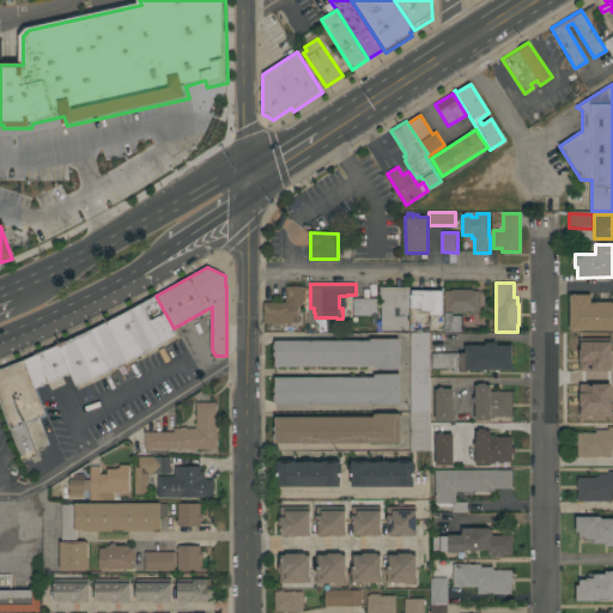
[(263,323),(263,303),(285,303),(285,286),(302,286),(302,305),(297,305),(297,323),(263,323)]
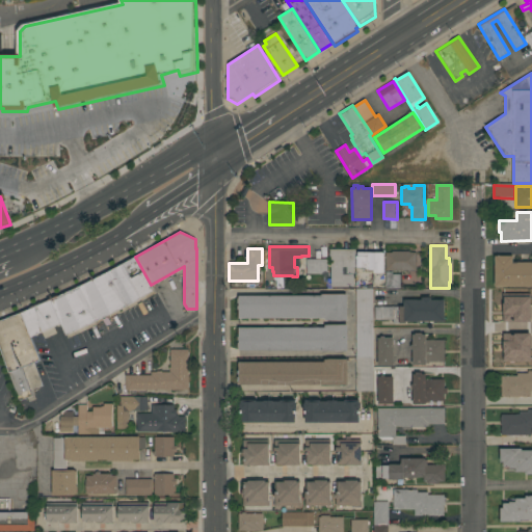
[(330,258),(329,258),(329,249),(355,249),(355,267),(353,267),(353,273),(346,273),(346,267),(342,267),(342,274),(353,274),(353,287),(330,287),(330,258)]
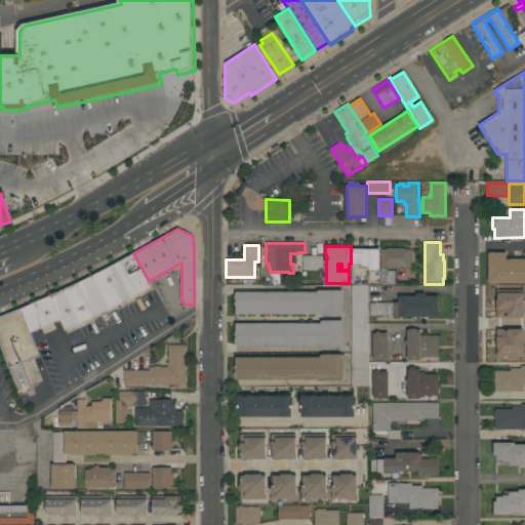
[(380,267),(380,249),(387,249),(387,248),(404,248),(404,249),(410,249),(410,267),(380,267)]
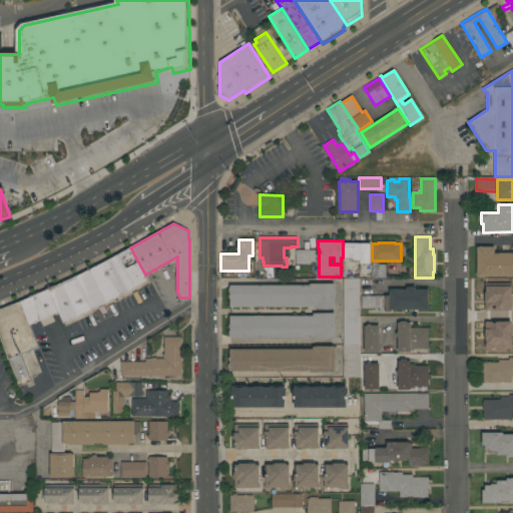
[(344,258),(344,243),(370,243),(370,264),(367,264),(363,258),(344,258)]
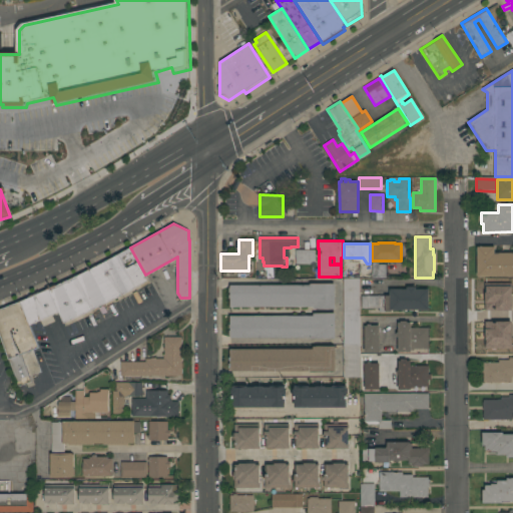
[(477,246),(494,247),(494,253),(499,253),(499,252),(512,253),(512,276),(477,276),(477,246)]
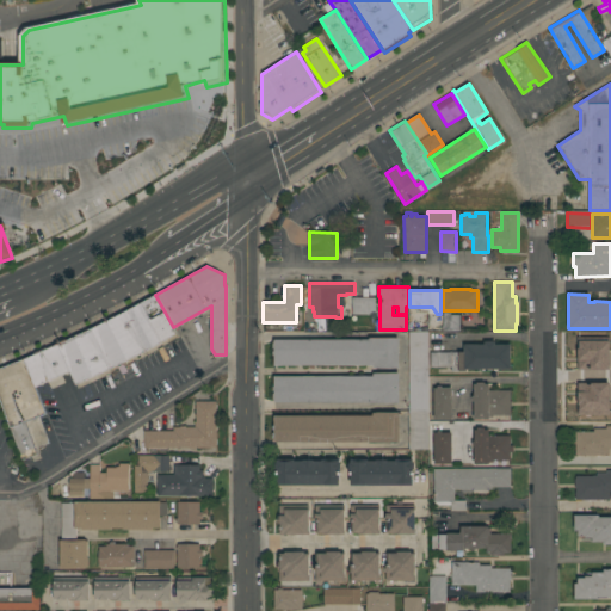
[(177,333),(162,341),(146,351),(124,312),(155,295),(173,327),(177,333)]
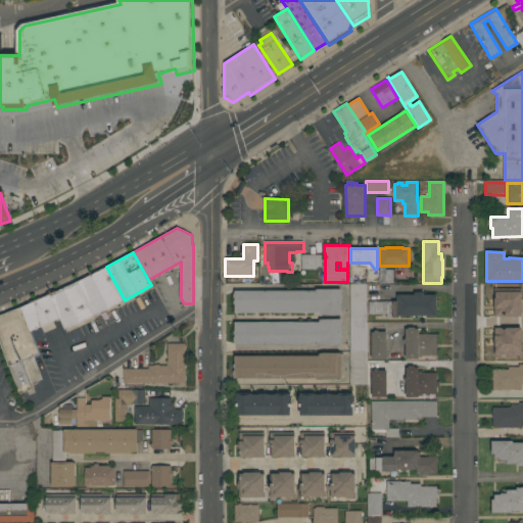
[(322,255),(321,270),(301,269),(301,254),(322,255)]
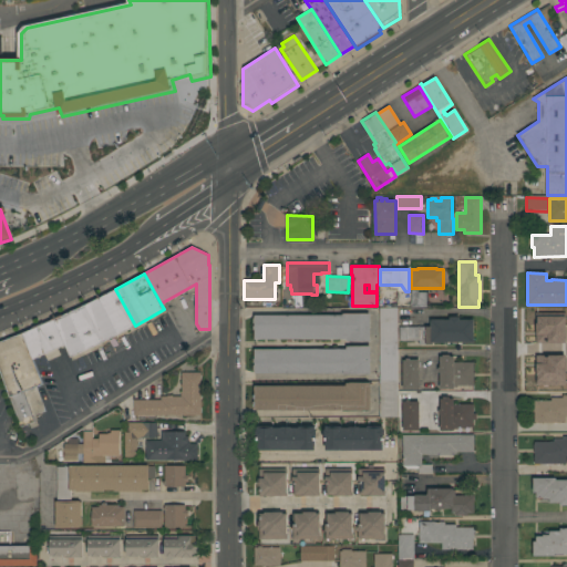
[(115,289),(135,326),(103,342),(85,305),(115,289)]
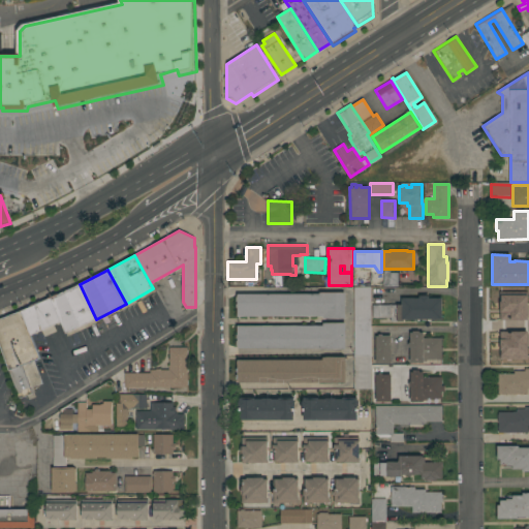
[(383,286),(382,271),(390,271),(390,273),(398,273),(398,286),(383,286)]
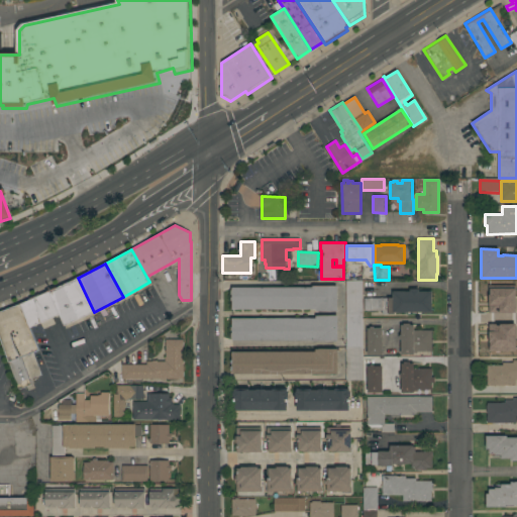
[(48,291),(78,278),(94,312),(64,325),(62,320),(48,291)]
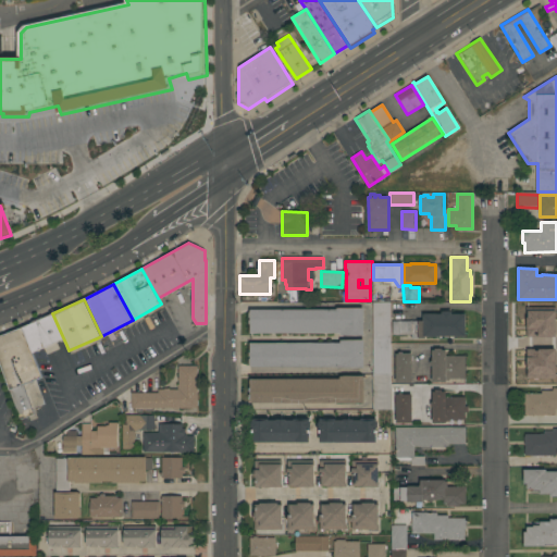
[(372,302),(390,302),(390,409),(372,409),(372,302)]
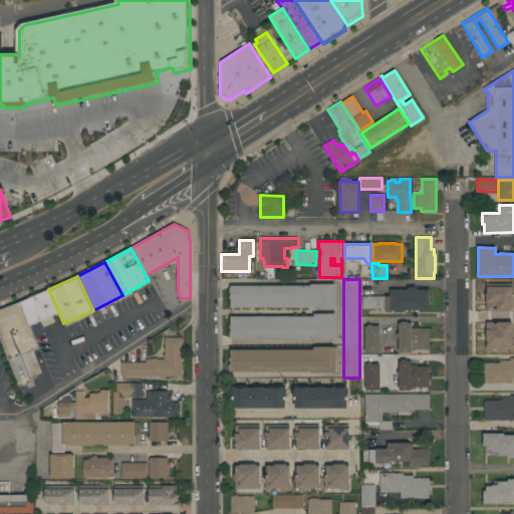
[(513,282),(513,305),(506,305),(506,301),(487,301),(487,293),(482,293),(482,280),(502,280),(502,282),(513,282)]
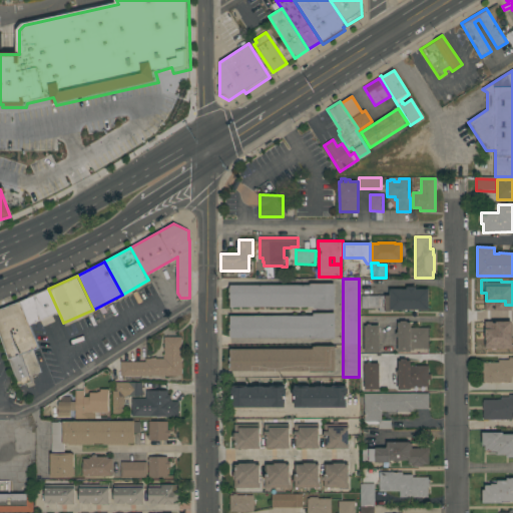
[(230,307),(230,285),(310,285),(310,284),(335,284),(335,309),(313,309),(313,307),(230,307)]
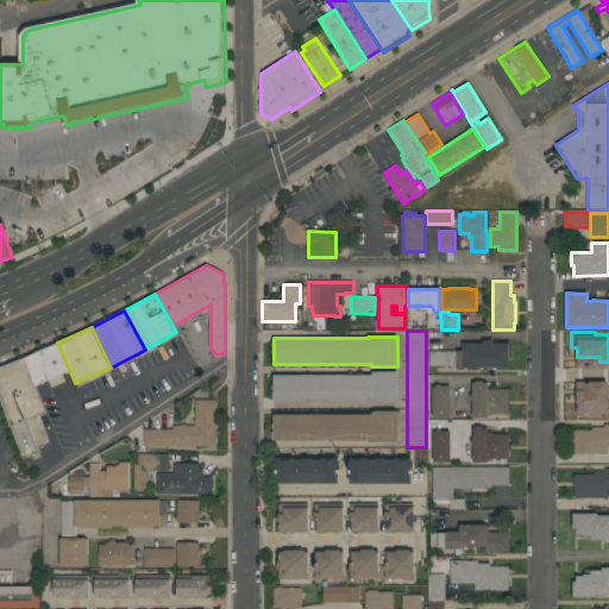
[(465,368),(465,370),(450,370),(450,365),(428,366),(428,351),(463,351),(463,344),(483,344),(483,340),(494,340),(494,344),(508,344),(509,368),(465,368)]
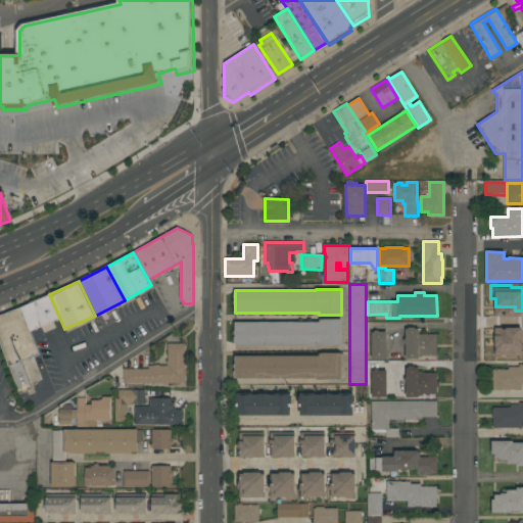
[(59,325),(68,344),(56,350),(45,325),(31,331),(20,307),(49,294),(62,324),(59,325)]
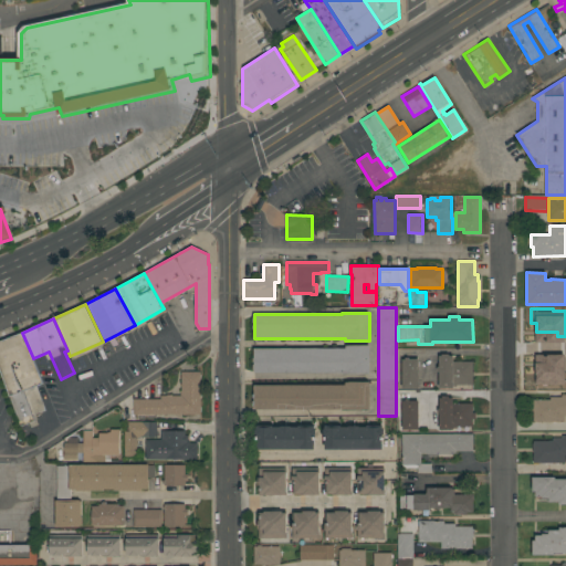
[(42,383),(22,390),(33,421),(20,426),(0,371),(0,341),(22,333),(33,358),(42,383)]
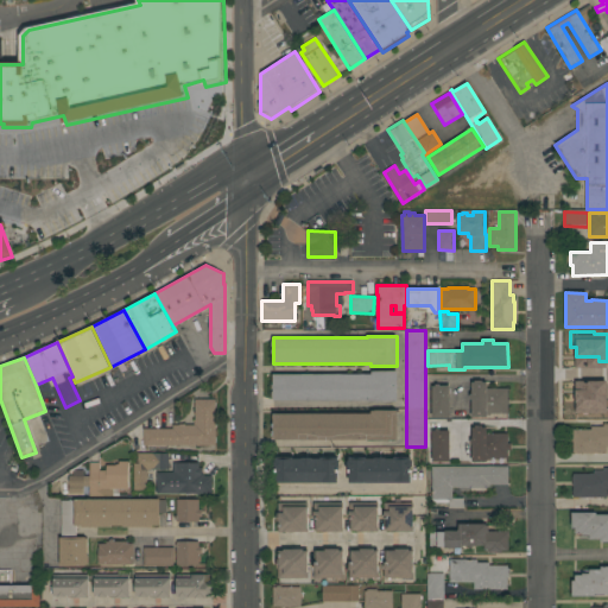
[(273,400),(273,374),(371,374),(371,372),(397,372),(397,401),(367,401),(367,400),(273,400)]
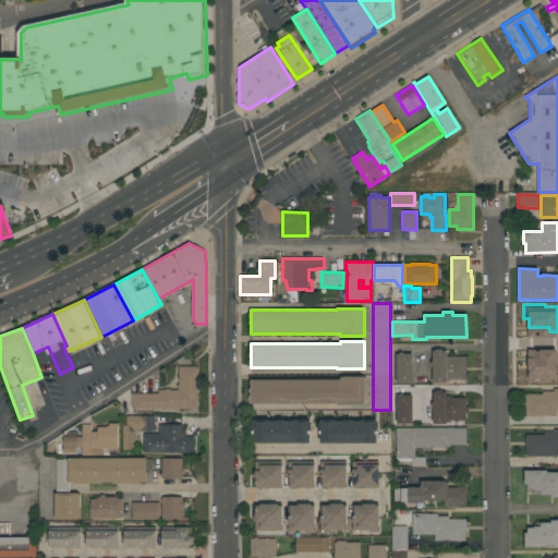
[(433,366),(431,366),(431,362),(433,362),(433,351),(435,351),(435,350),(441,350),(441,351),(446,351),(446,356),(465,356),(465,367),(468,367),(468,371),(465,371),(465,379),(449,379),(449,380),(446,380),(446,383),(433,383),(433,366)]
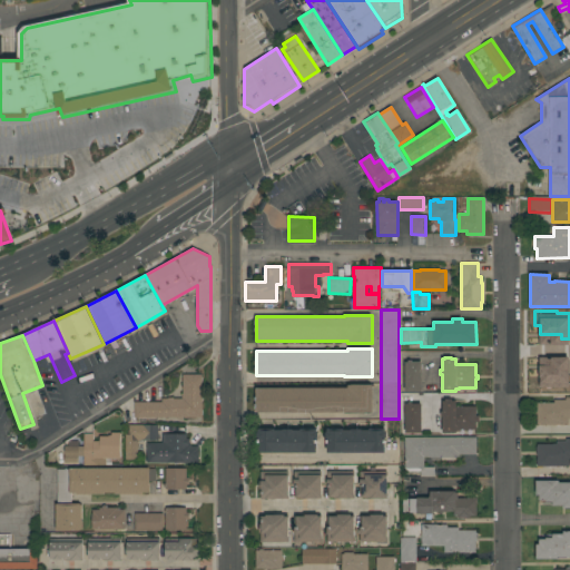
[(421,391),(404,391),(404,362),(421,362),(421,391)]
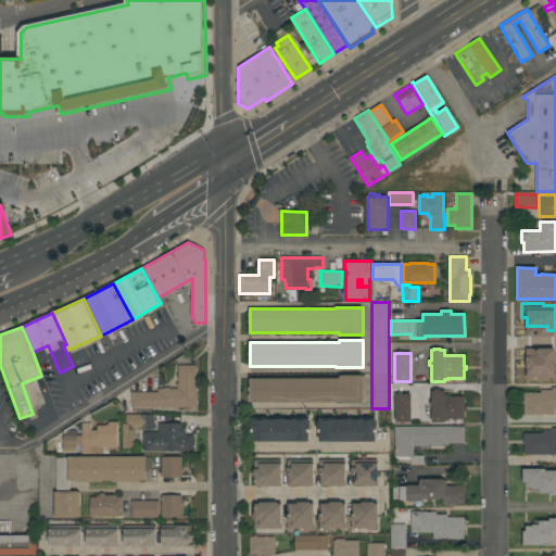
[(544,381),(521,381),(522,367),(526,367),(526,362),(540,363),(540,358),(546,358),(546,354),(555,354),(555,378),(544,378),(544,381)]
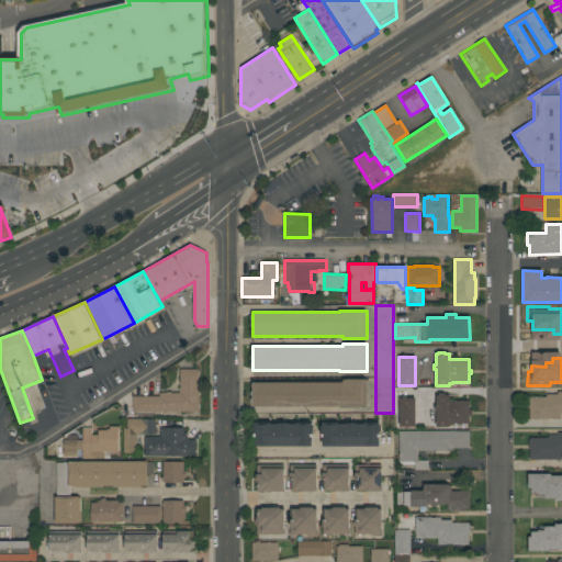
[(132,412),(132,396),(159,396),(159,393),(179,393),(179,389),(179,369),(199,369),(199,412),(132,412)]
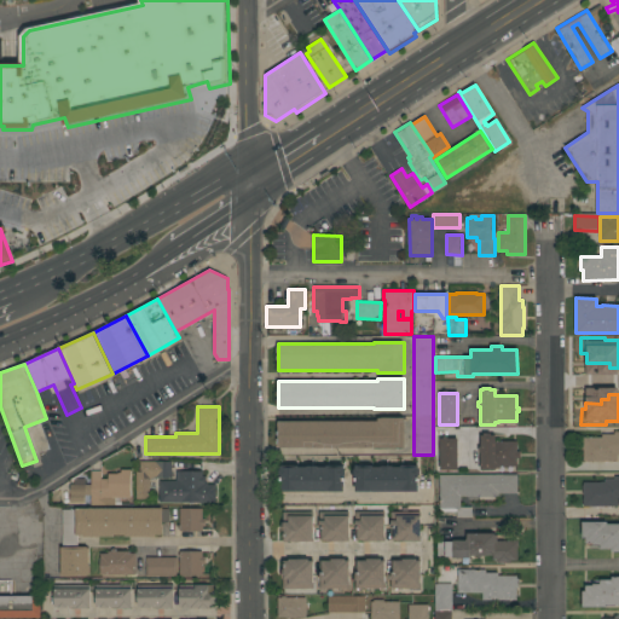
[(278,447),(278,421),(377,421),(377,417),(404,417),(404,449),(372,449),(372,447),(278,447)]
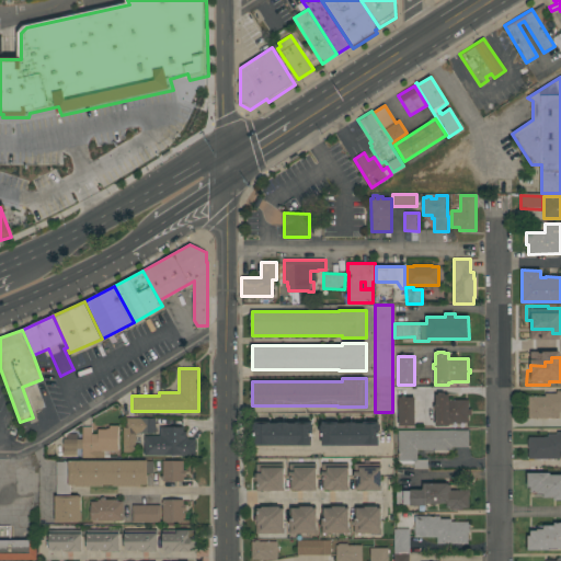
[(528,418),(528,397),(545,397),(545,393),(556,393),(556,391),(560,391),(560,412),(559,412),(559,419),(528,418)]
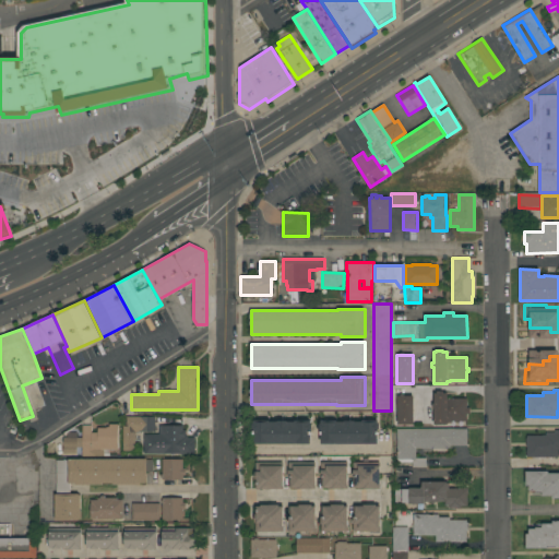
[(433,408),(432,408),(432,404),(433,404),(433,393),(436,393),(436,391),(442,391),(442,393),(447,393),(447,399),(466,399),(466,407),(470,407),(470,414),(466,414),(466,421),(451,421),(451,423),(448,423),(448,425),(433,425),(433,408)]
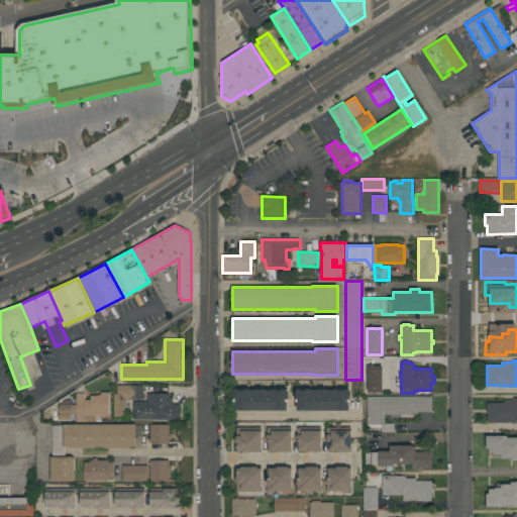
[(382,393),(367,393),(367,367),(370,367),(370,366),(374,366),(374,367),(382,367),(382,393)]
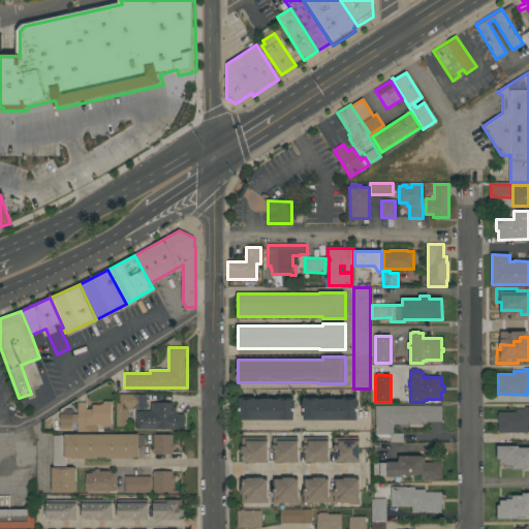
[(116,407),(119,407),(119,394),(146,395),(146,408),(127,408),(127,417),(128,417),(128,425),(127,425),(127,426),(116,426),(116,407)]
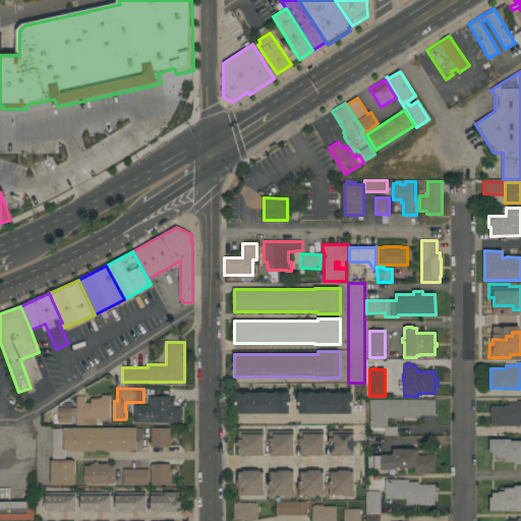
[(236,414),(236,402),(234,400),(234,396),(235,394),(235,392),(259,392),(259,393),(266,393),(266,392),(289,392),(289,394),(291,396),(290,400),(289,401),(289,414),(236,414)]
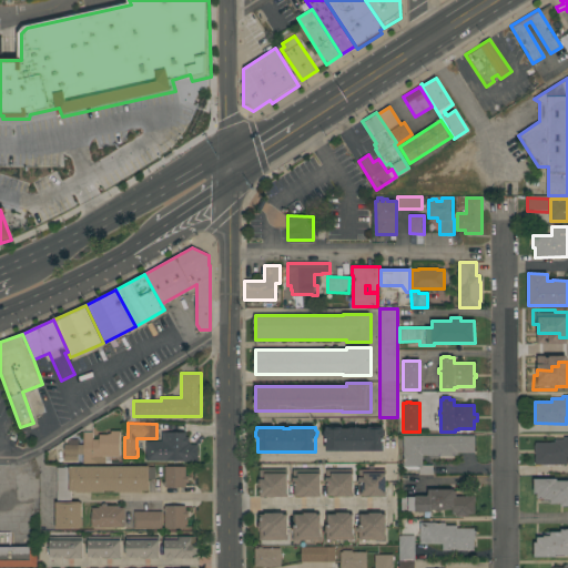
[(325,452),(326,437),(324,436),(324,432),(325,429),(325,427),(351,427),(351,428),(357,428),(357,427),(384,427),(384,429),(385,432),(385,435),(383,437),(383,452),(325,452)]
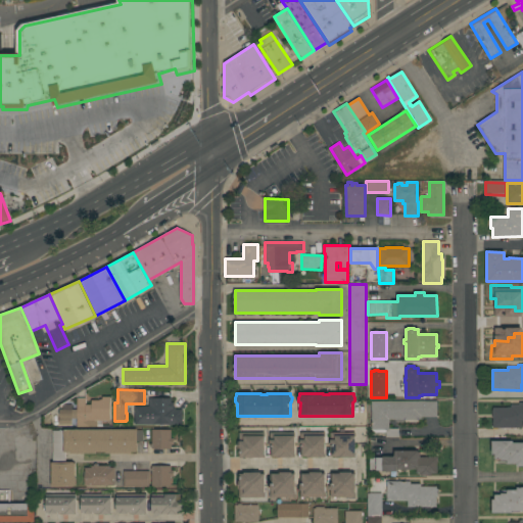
[(77,418),(75,418),(75,413),(77,413),(77,397),(85,397),(85,405),(91,405),(91,400),(99,400),(99,399),(101,399),(101,396),(109,396),(109,421),(96,421),(96,427),(77,427),(77,418)]
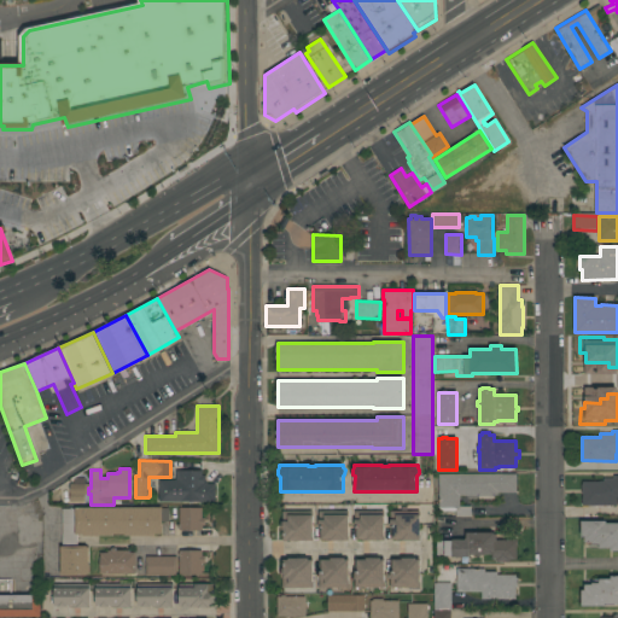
[(164,502),(164,501),(159,501),(158,481),(175,481),(175,471),(202,471),(202,476),(205,476),(205,482),(207,482),(207,484),(214,484),(214,488),(216,488),(216,497),(215,497),(215,502),(164,502)]
